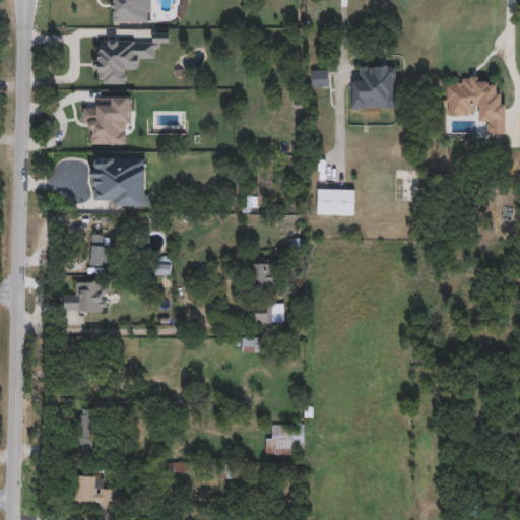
[(151,41),(151,33),(169,33),(169,43),(157,43),(157,60),(137,59),(137,71),(126,71),(126,83),(94,83),(94,51),(101,51),(102,40),(151,41)]
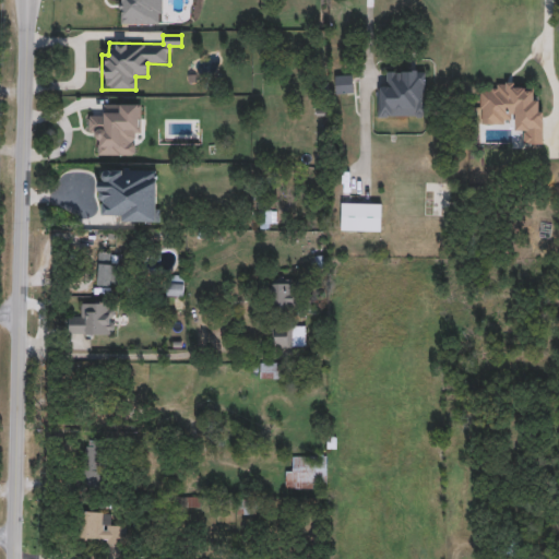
[(379,116),(379,81),(389,81),(389,70),(425,70),(425,116),(379,116)]
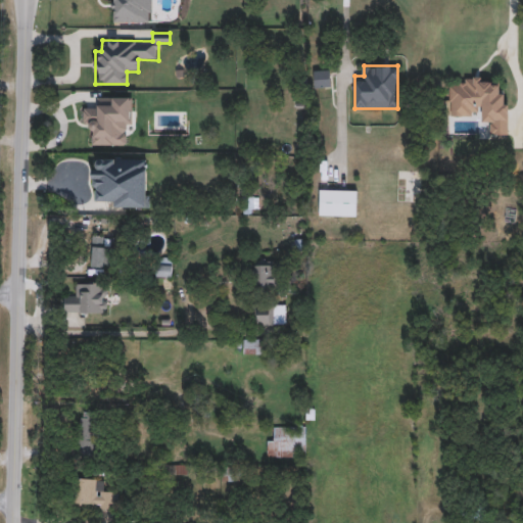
[(313,69),(332,69),(332,87),(313,87),(313,69)]
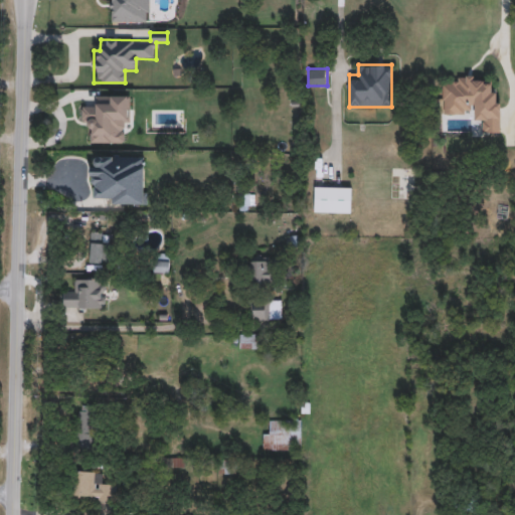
[(129,95),(129,143),(92,143),(92,124),(81,124),(81,106),(93,105),(93,95),(129,95)]
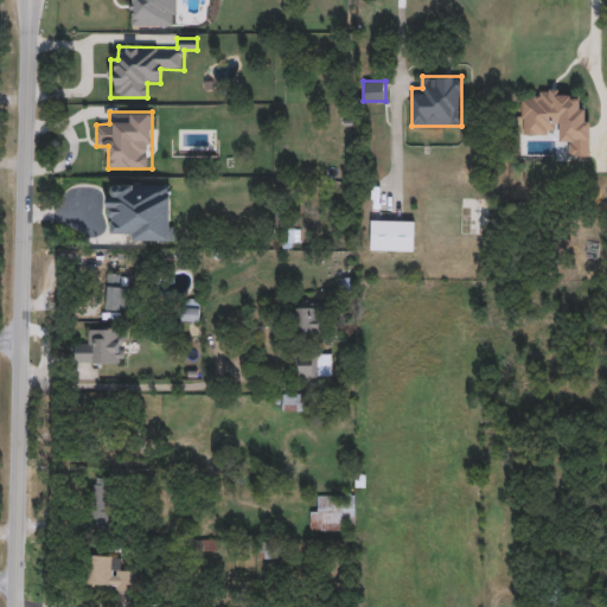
[(131,241),(131,231),(106,231),(106,184),(172,184),(172,241),(131,241)]
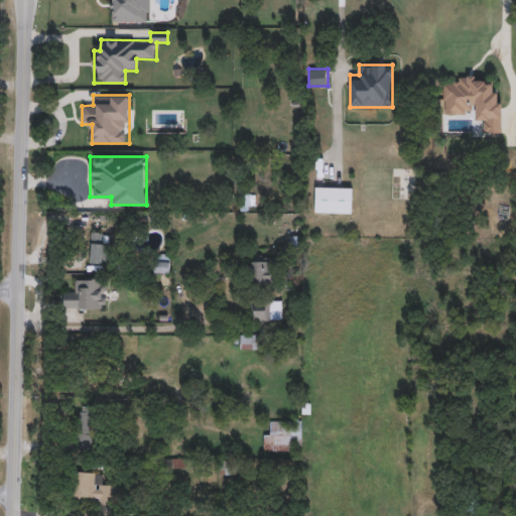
[(391,199),(391,167),(416,167),(416,199),(391,199)]
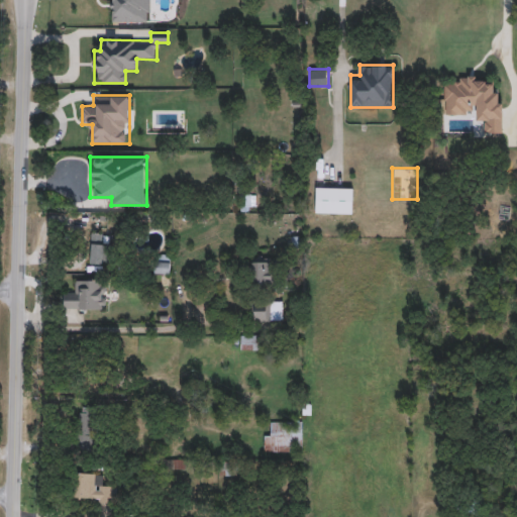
[(353,214),(315,214),(315,188),(353,188),(353,214)]
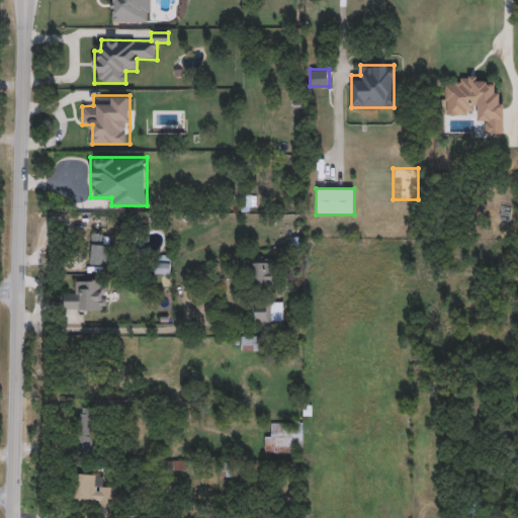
[(91,264),(91,234),(110,234),(110,264),(91,264)]
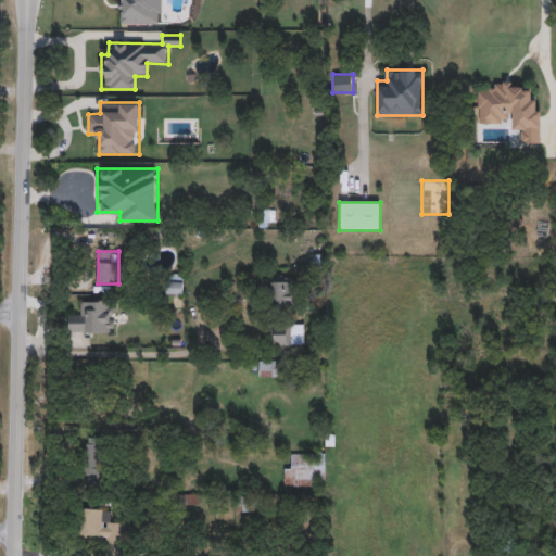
[(184,274),(184,294),(166,294),(166,274),(184,274)]
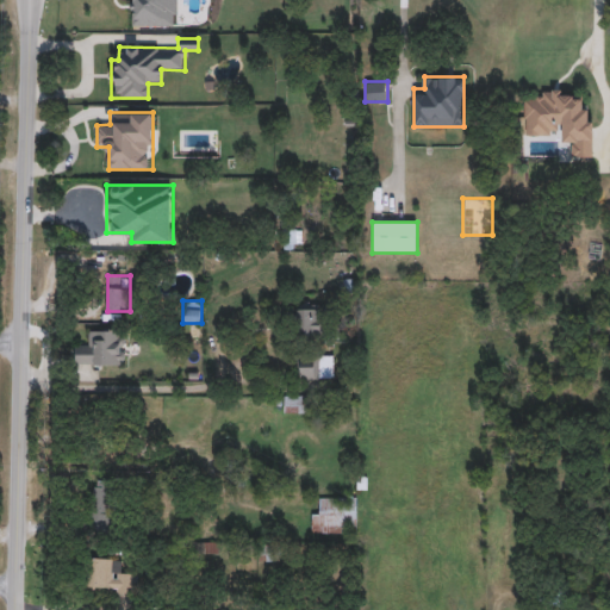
[(291,304),(324,304),(324,342),(291,342),(291,304)]
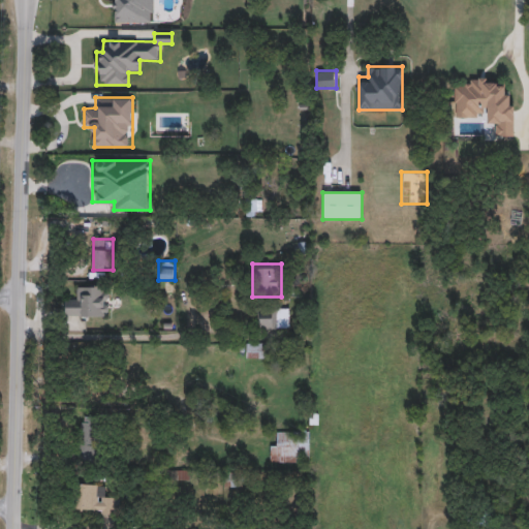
[(107,317),(64,317),(64,297),(75,297),(75,286),(107,286),(107,317)]
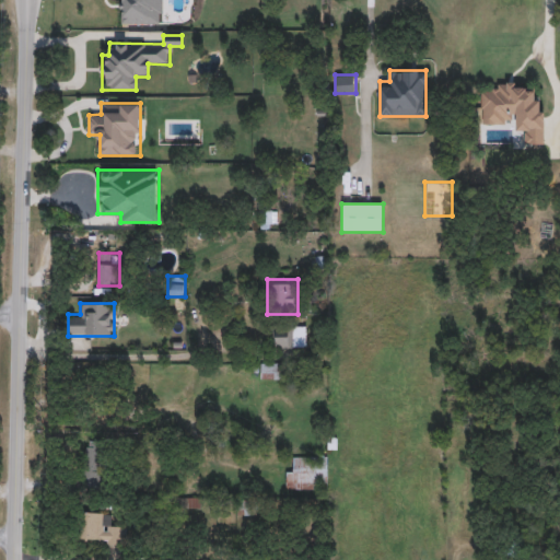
[(306,348),(273,348),(273,325),(306,325),(306,348)]
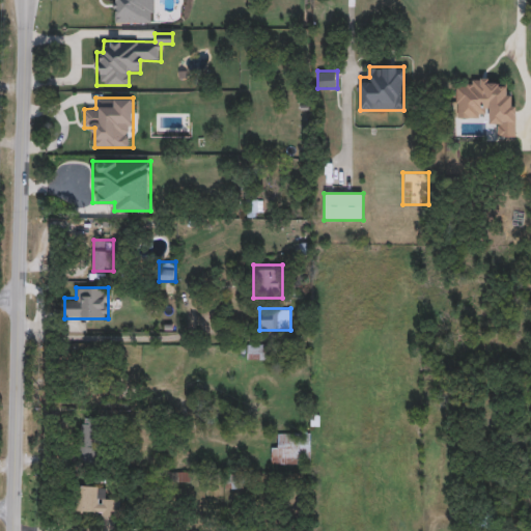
[(246,359),(246,344),(268,344),(268,359),(246,359)]
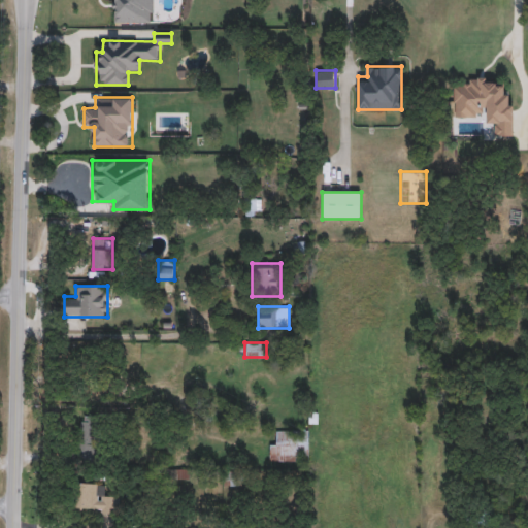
[(99,416),(98,462),(78,461),(79,416),(99,416)]
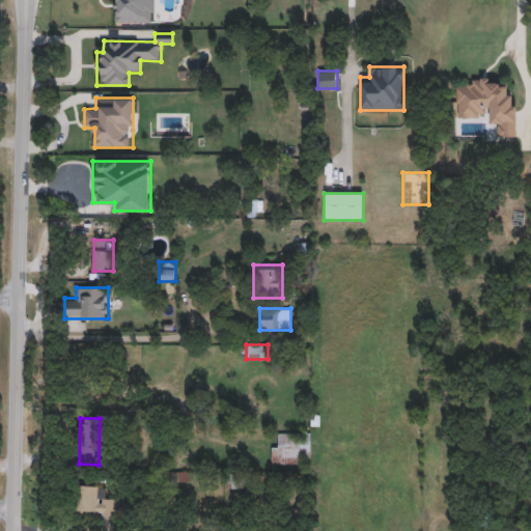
[(271,464),(271,443),(280,443),(280,432),(309,432),(309,464),(271,464)]
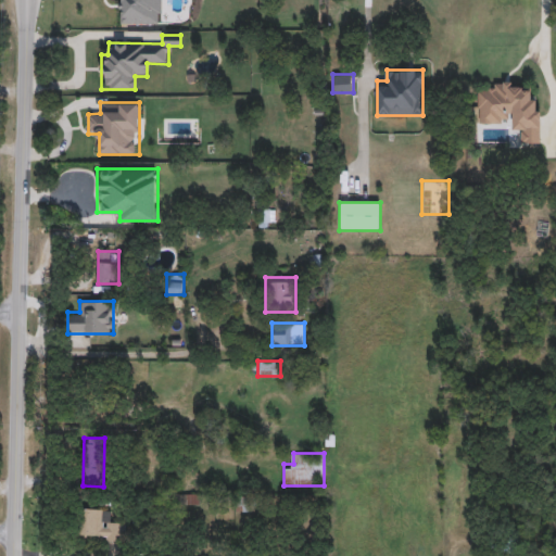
[(79,507),(109,509),(109,520),(126,521),(125,541),(77,539),(79,507)]
